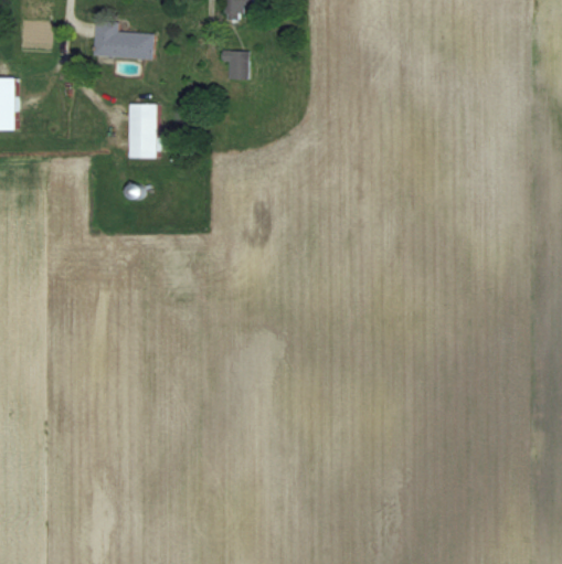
[(242,20),(242,8),(254,8),(254,0),(225,0),(225,20),(242,20)]
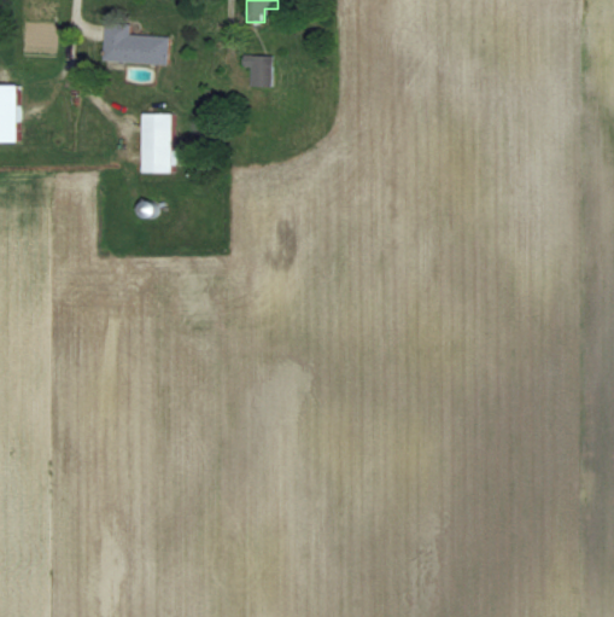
[(130,36),(130,24),(106,23),(105,63),(168,64),(169,36),(130,36)]
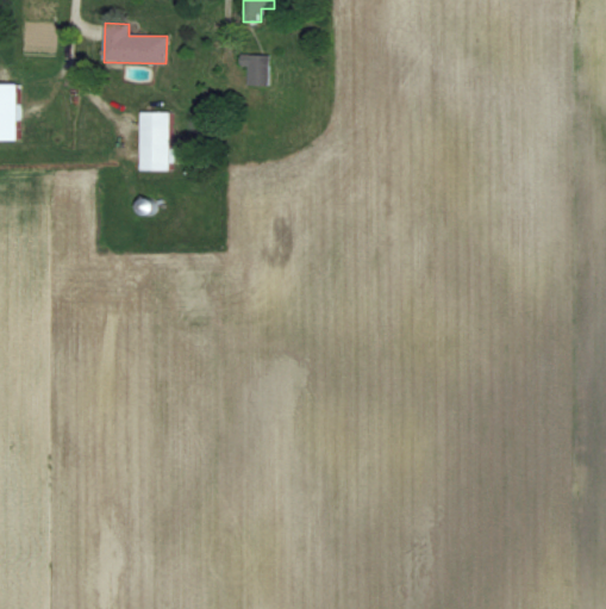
[(247,66),(247,87),(267,87),(267,56),(239,56),(239,66),(247,66)]
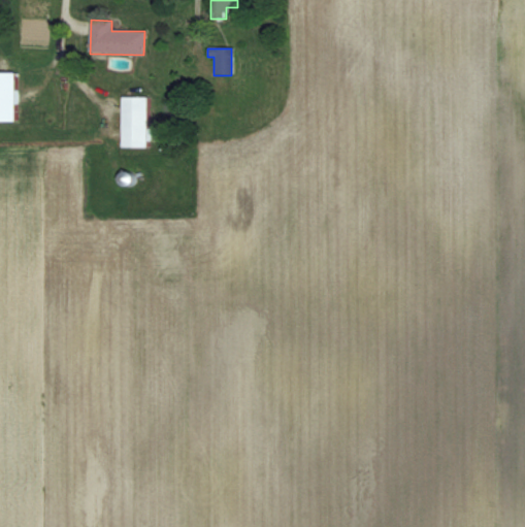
[(0,122),(14,123),(14,73),(0,72),(0,122)]
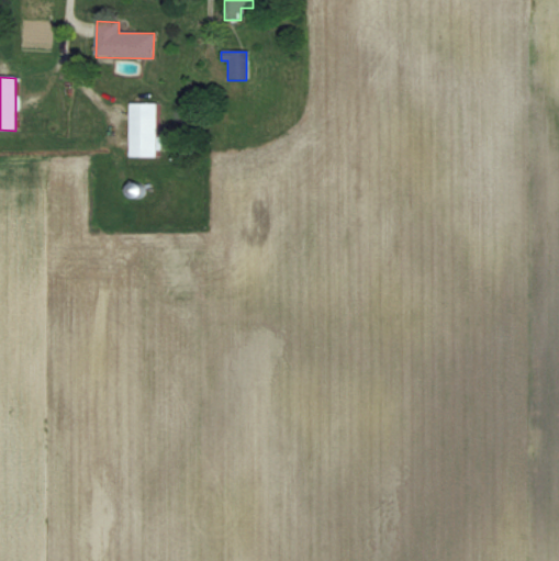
[(129,158),(156,158),(156,103),(129,103),(129,158)]
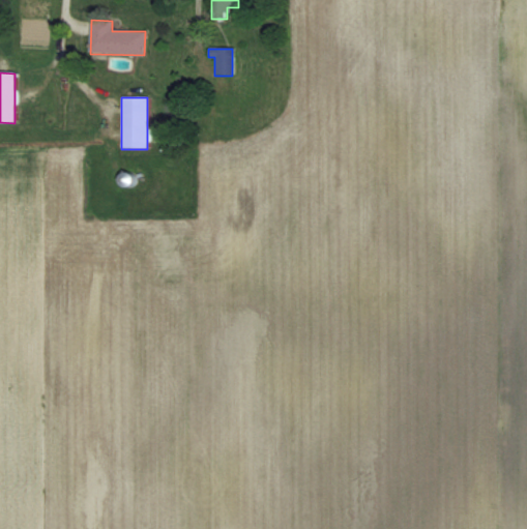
All buildings are outlined.
